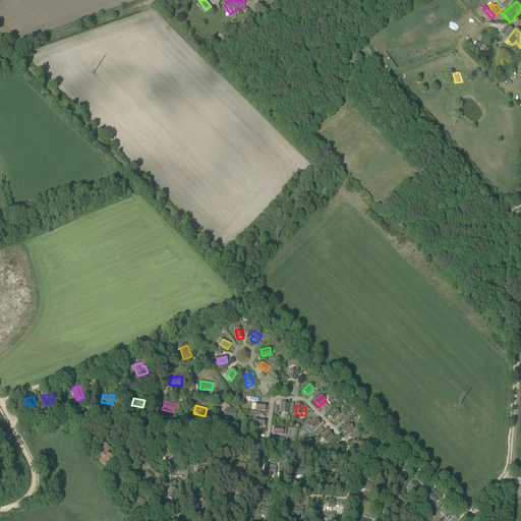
[(76,413),(75,416),(83,416),(84,409),(75,408),(74,412),(76,413)]
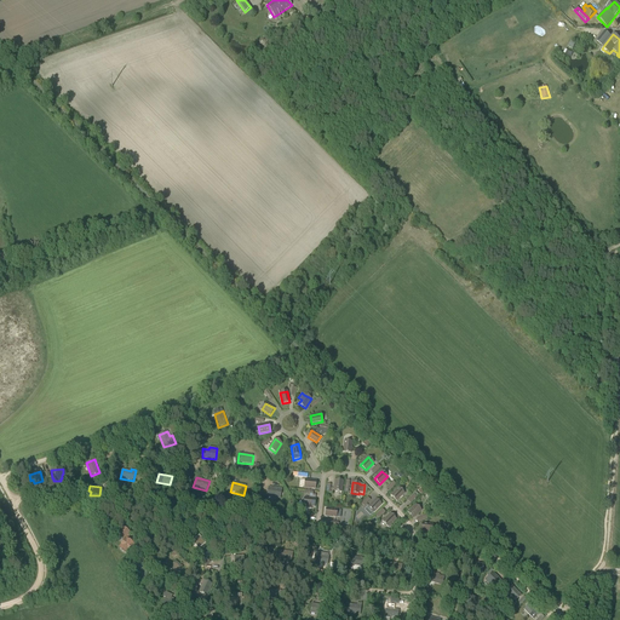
[(267,495),(281,498),(282,489),(269,487),(267,495)]
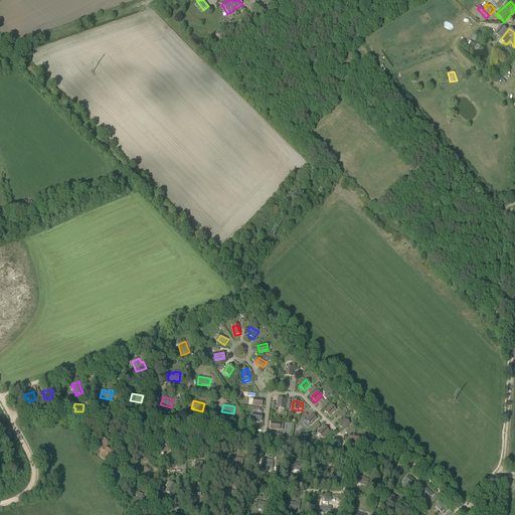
[(325,411),(329,416),(336,410),(331,405),(325,411)]
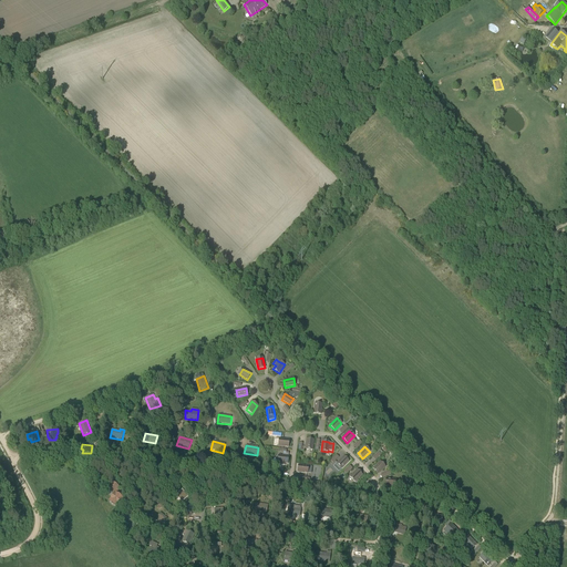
[(379,452),(378,452),(372,457),(375,461),(383,453),(380,451),(379,452)]
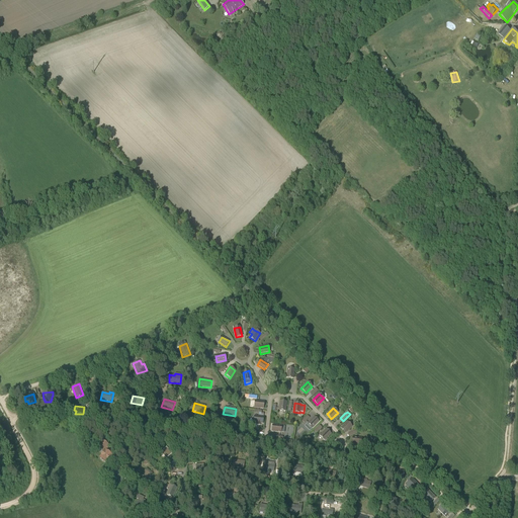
[(308,424),(313,428),(319,422),(314,417),(308,424)]
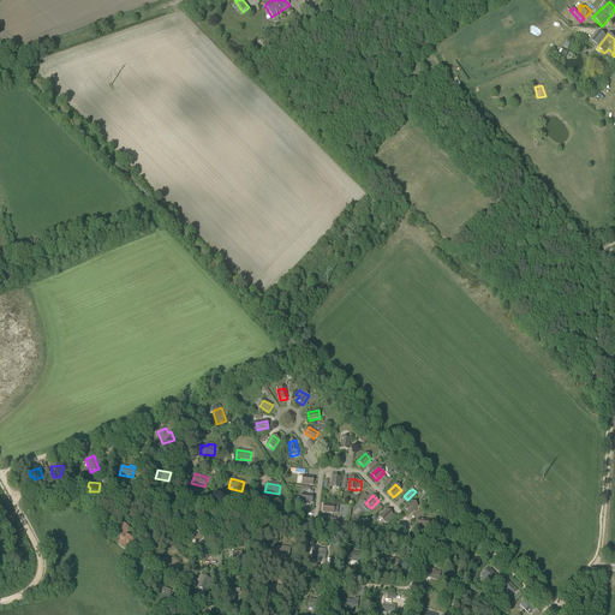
[(405,508),(410,514),(418,507),(412,501),(405,508)]
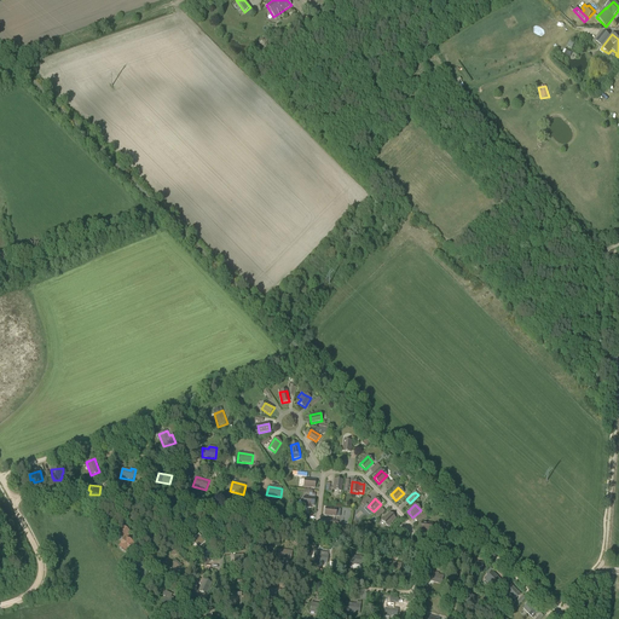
[(381,508),(375,514),(379,518),(385,512),(381,508)]
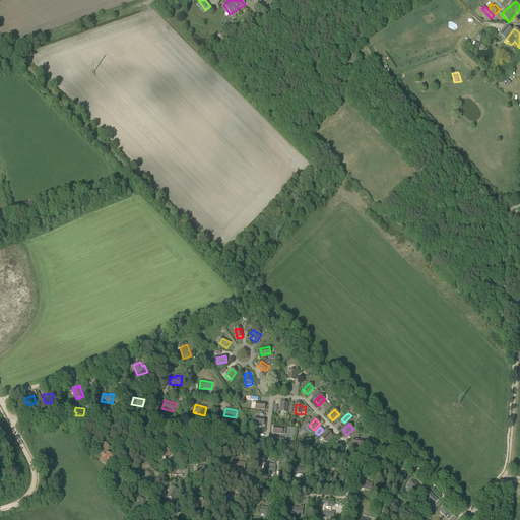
[(321,438),(325,442),(332,436),(327,431),(321,438)]
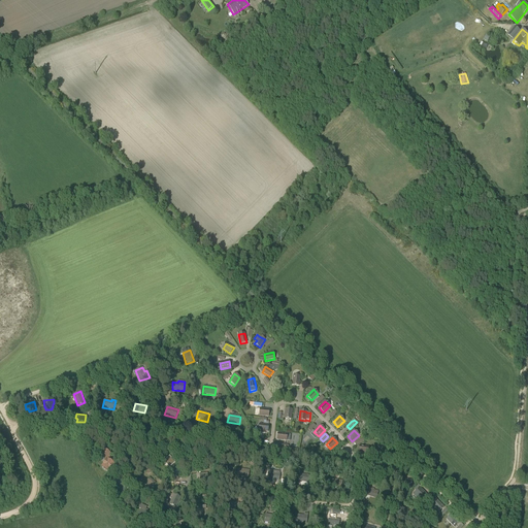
[(100,456),(105,461),(100,466),(108,472),(113,467),(116,468),(118,466),(107,458),(106,459),(106,458),(109,454),(104,450),(100,456)]
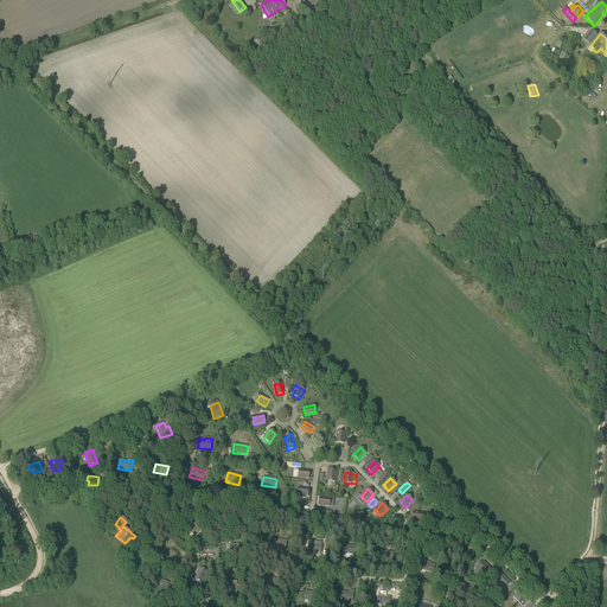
[(202,531),(195,524),(189,530),(195,537),(202,531)]
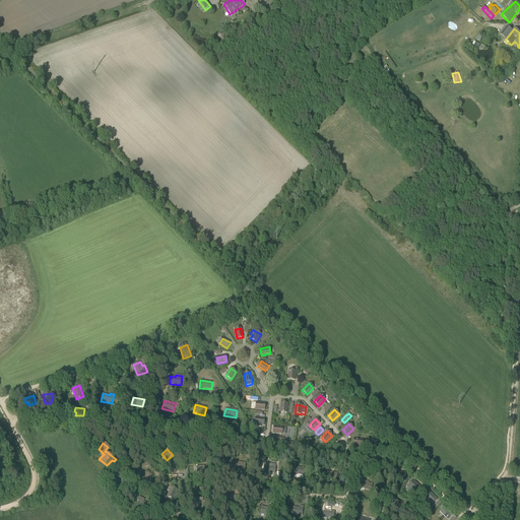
[(233,469),(245,471),(246,463),(235,462),(233,469)]
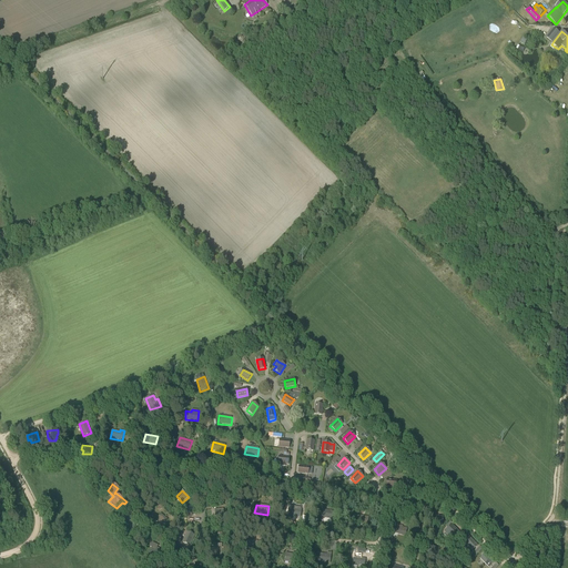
[(288,507),(287,516),(301,518),(302,509),(288,507)]
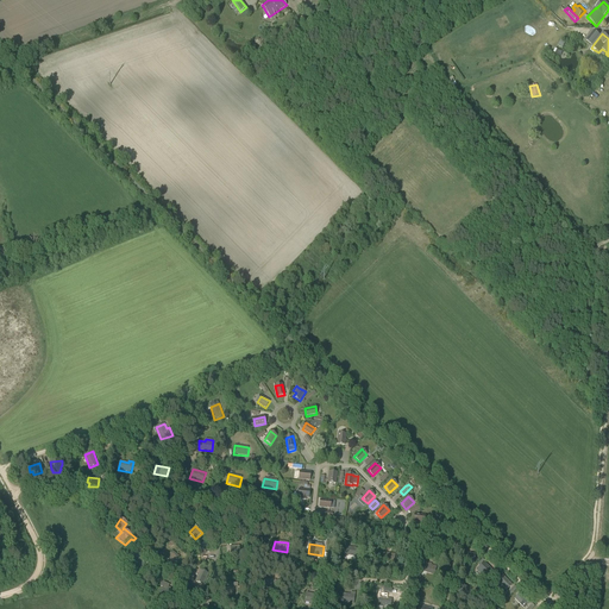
[(239,546),(230,547),(231,557),(240,556),(239,546)]
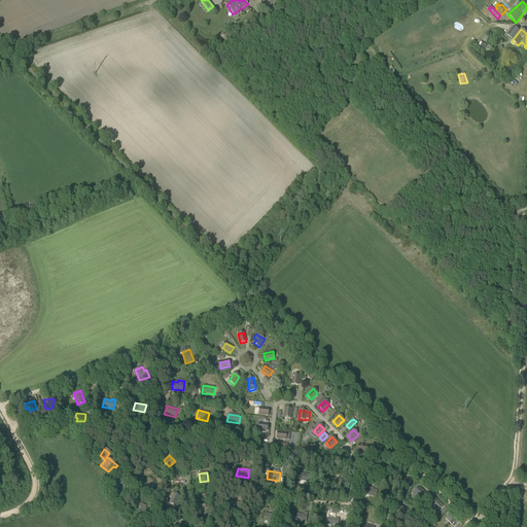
[(297,481),(310,482),(311,475),(299,472),(297,481)]
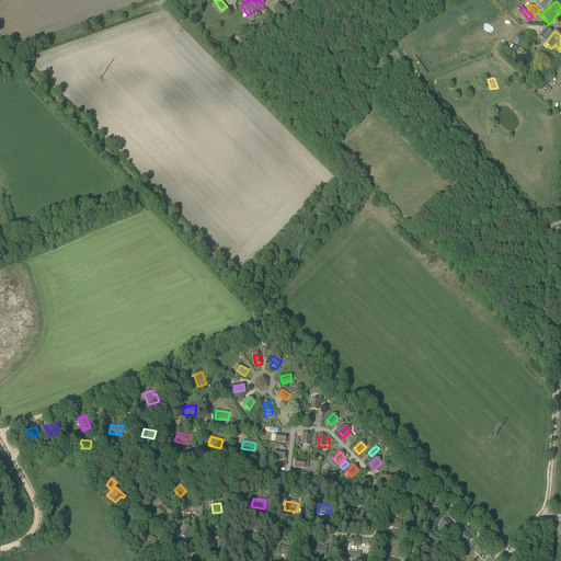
[(159,507),(153,514),(160,519),(165,513),(159,507)]
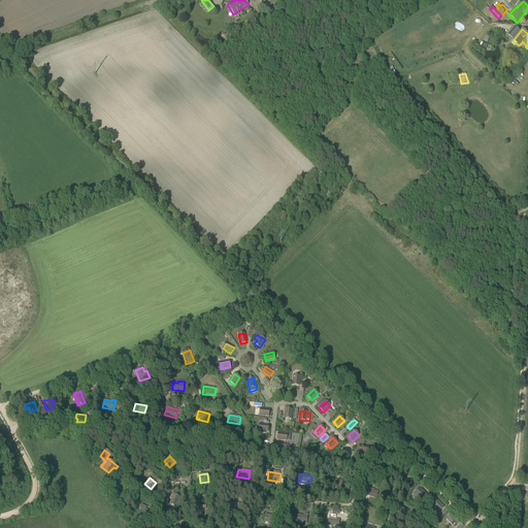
[(331,479),(330,487),(342,488),(343,481),(331,479)]
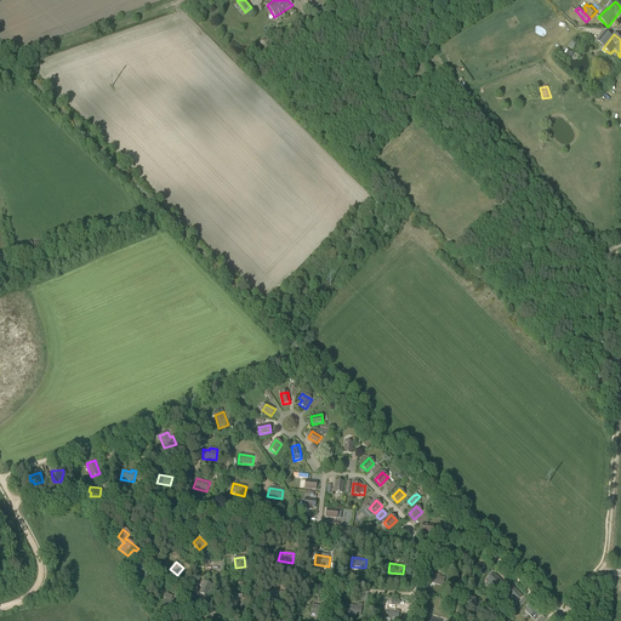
[(136,574),(140,584),(148,579),(144,570),(136,574)]
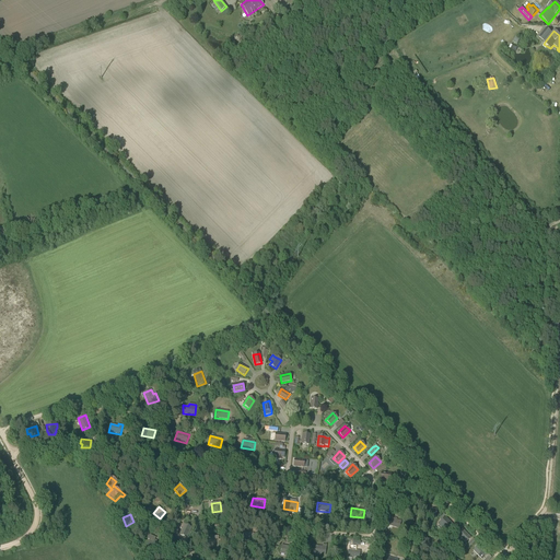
[(387,526),(399,529),(401,522),(389,517),(387,526)]
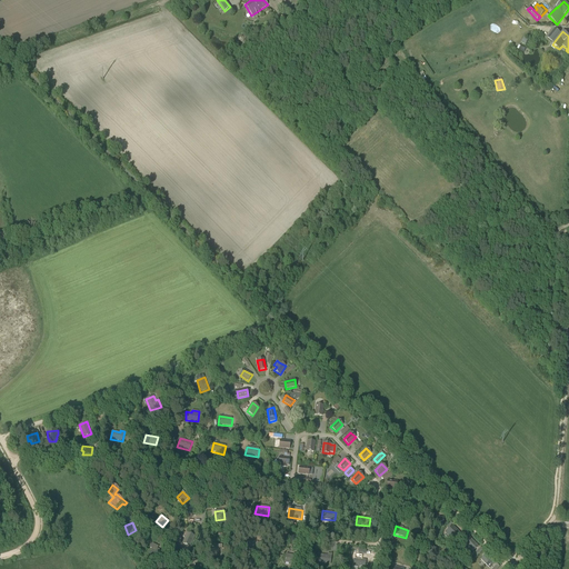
[(447,532),(455,540),(460,535),(452,527),(447,532)]
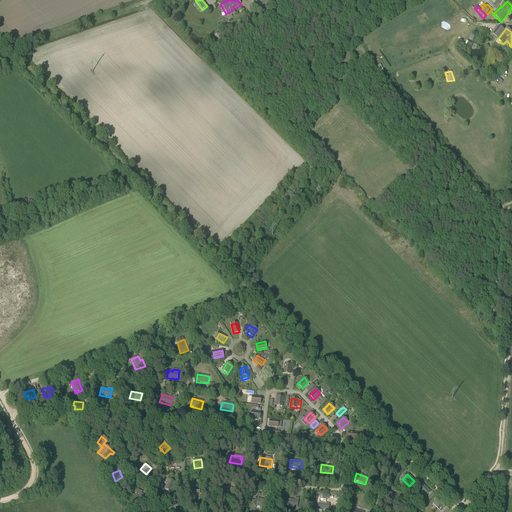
[(164,489),(171,492),(175,483),(169,480),(164,489)]
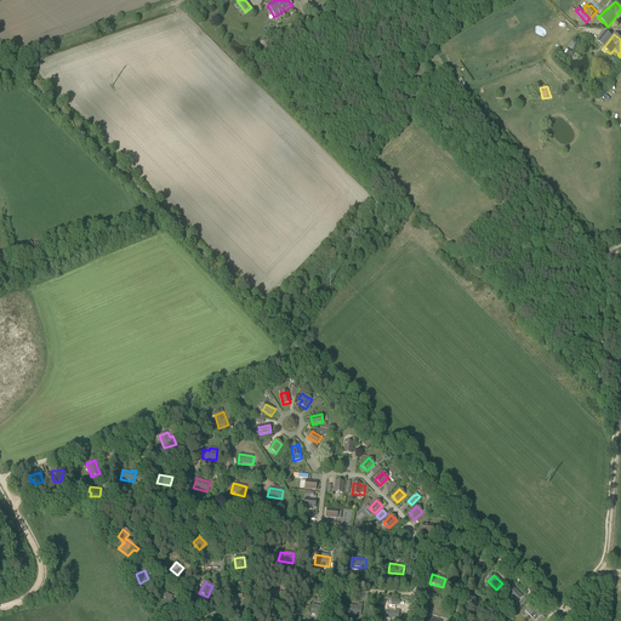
[(513,587),(507,593),(517,603),(522,597),(513,587)]
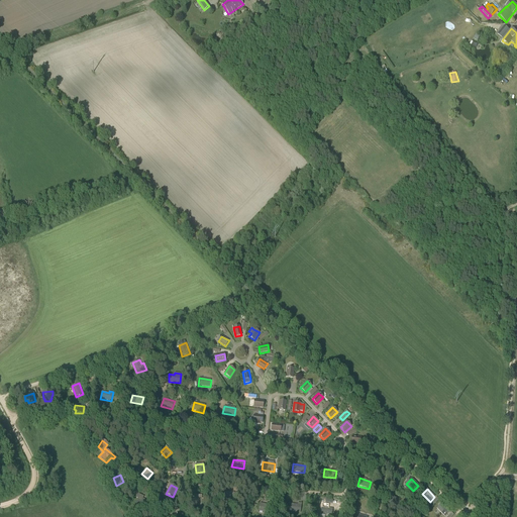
[(223,499),(234,500),(235,493),(223,492),(223,499)]
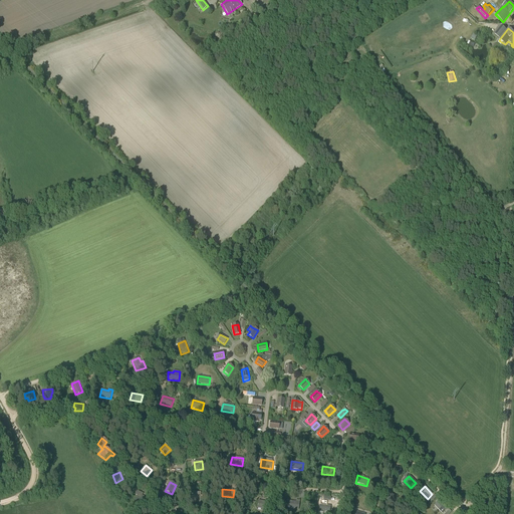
[(137,491),(135,495),(137,496),(135,500),(140,502),(140,503),(143,504),(144,502),(145,502),(146,500),(145,499),(145,497),(141,496),(142,494),(141,494),(141,493),(137,491)]
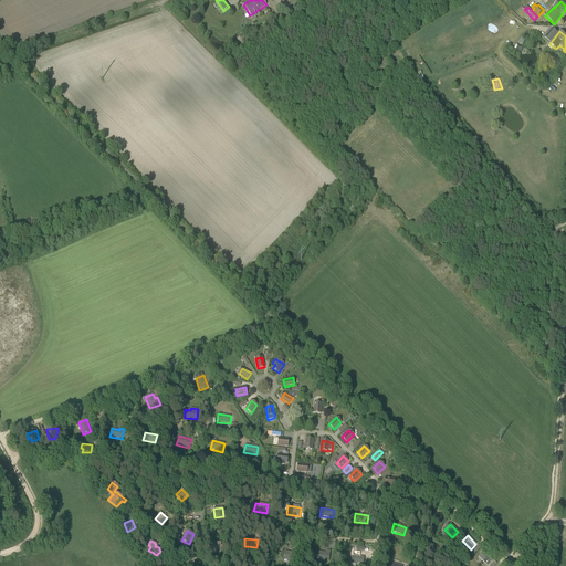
[(221,543),(212,542),(212,552),(221,552),(221,543)]
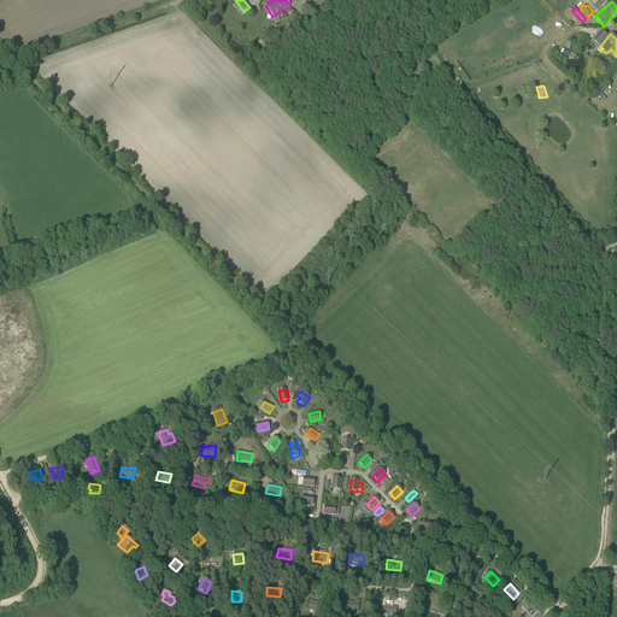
[(471,607),(474,607),(474,599),(472,599),(472,595),(465,594),(463,606),(471,607)]
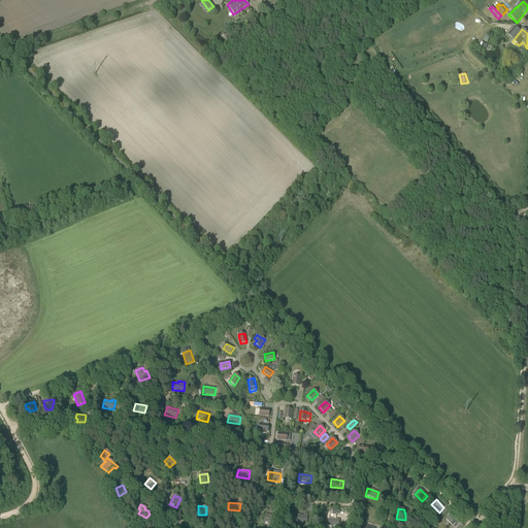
[(265,515),(264,522),(276,524),(277,517),(265,515)]
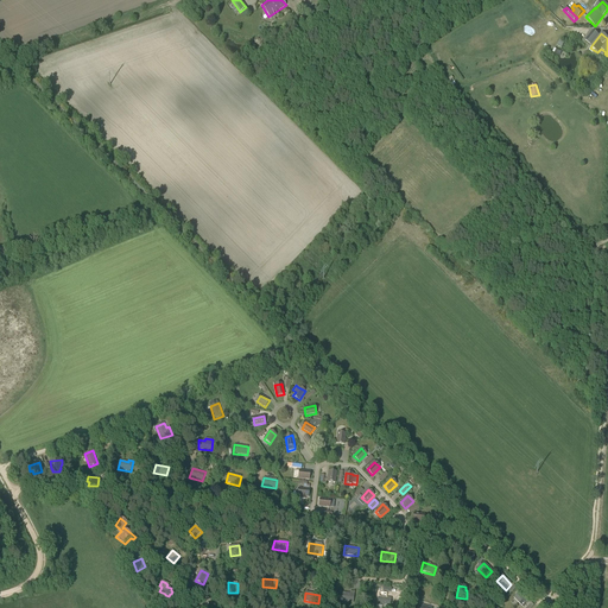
[(340,601),(354,602),(355,594),(341,593),(340,601)]
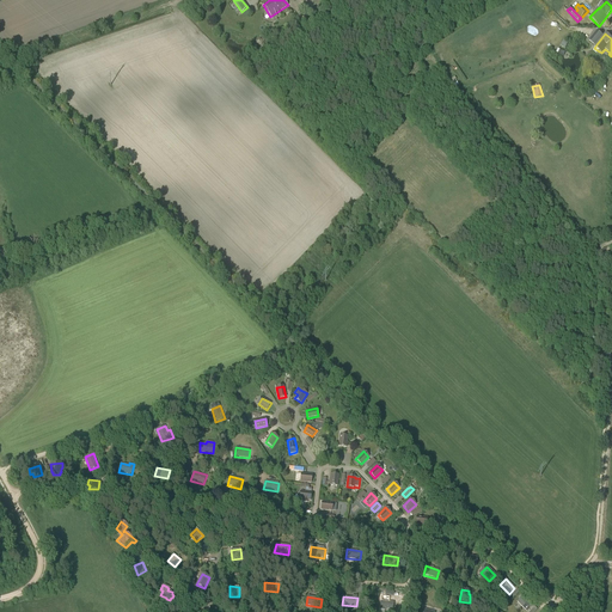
[(522,597),(518,603),(526,611),(532,606),(522,597)]
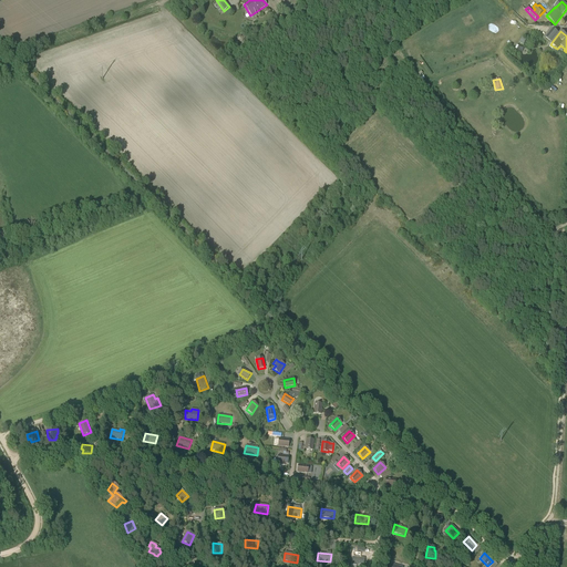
[(351,564),(364,566),(366,558),(352,556),(351,564)]
